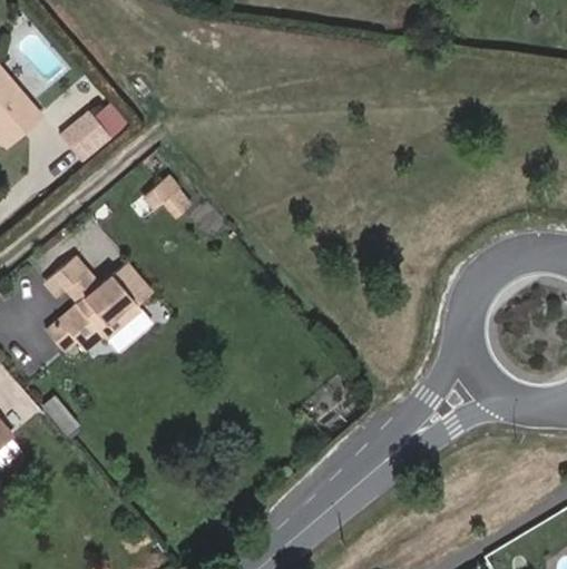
[(0,135),(6,141),(41,111),(0,64),(0,135)]
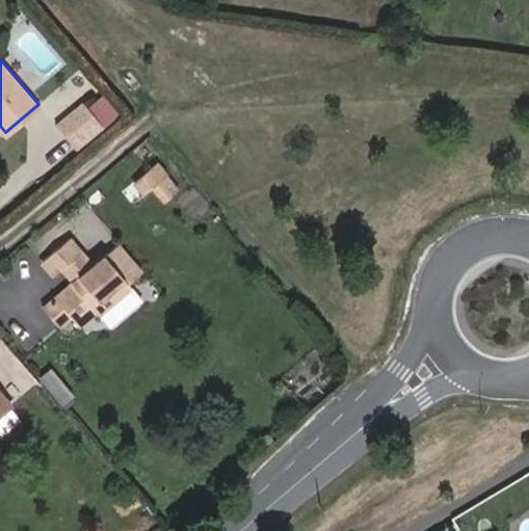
[(54,125),(75,149),(101,126),(81,101),(54,125)]
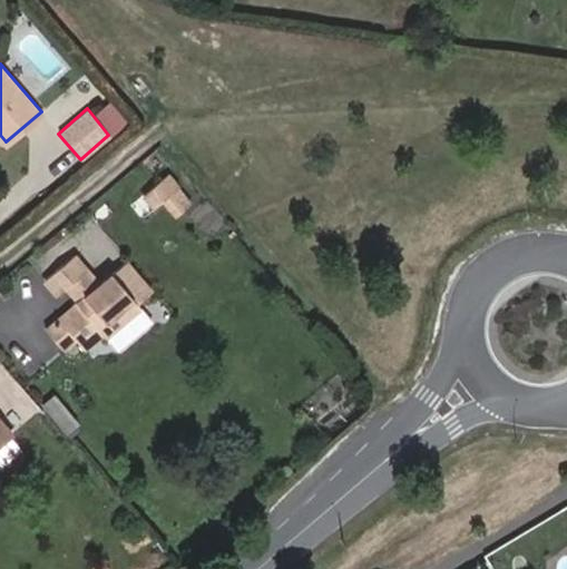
[(155,189),(182,217),(203,196),(176,169),(155,189)]
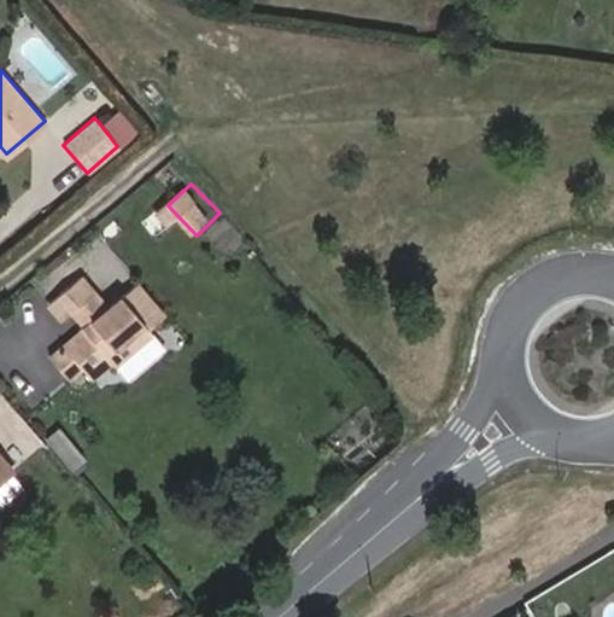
[(133,345),(150,330),(164,316),(136,284),(107,309),(79,278),(48,303),(63,319),(82,301),(97,319),(50,358),(69,380),(82,370),(93,380),(113,364),(115,362),(111,356),(128,339),(133,345)]
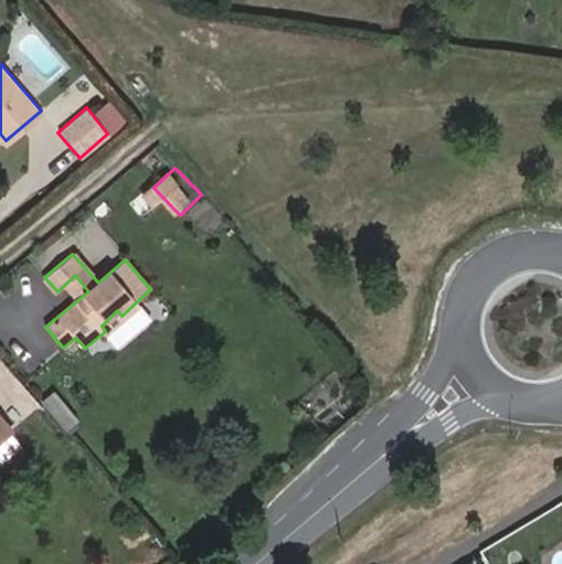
[(104,332),(107,336),(140,306),(137,301),(122,316),(117,310),(102,326),(105,331),(104,332)]
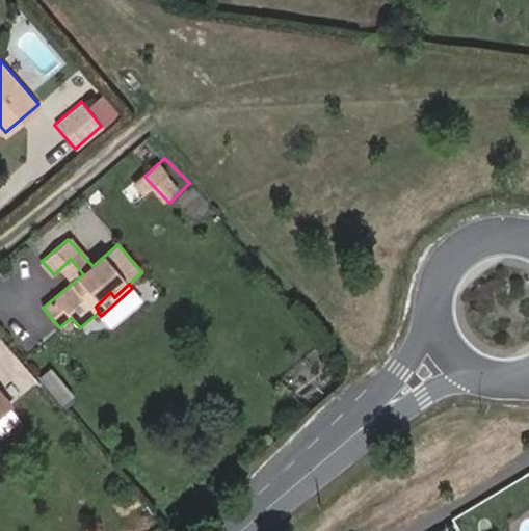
[(0,412),(15,399),(0,382),(0,412)]
